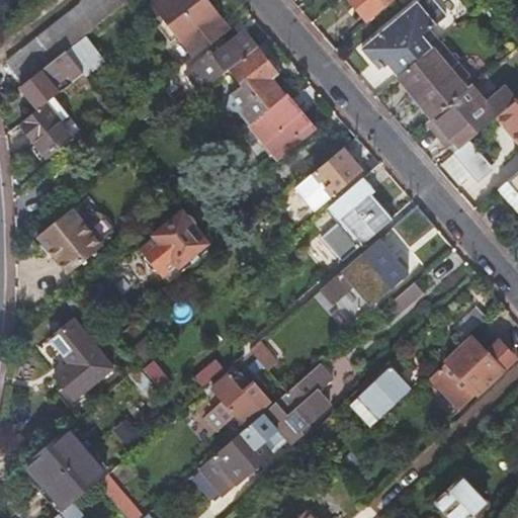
[(9,65),(25,84),(66,52),(117,10),(130,0),(85,0),(82,3),(83,6),(9,65)]
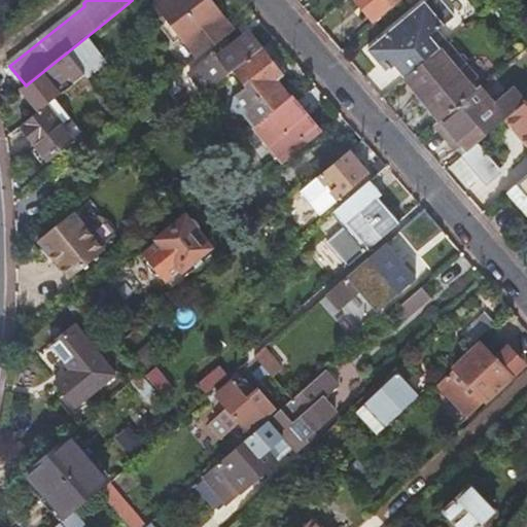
[(199,58),(235,30),(210,0),(194,0),(184,7),(181,2),(165,15),(169,20),(180,34),(199,58)]
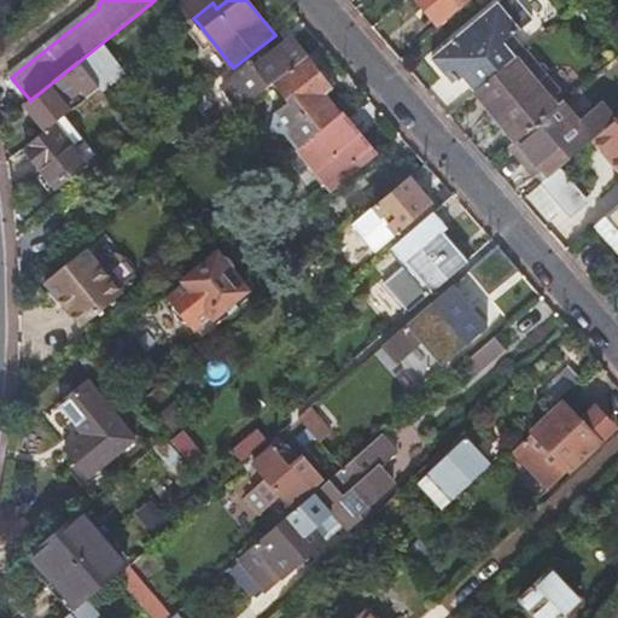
[(462,76),(474,89),(477,88),(523,48),(512,34),(531,17),(516,0),(497,0),(431,57),(445,74),(450,70),(458,80),(462,76)]
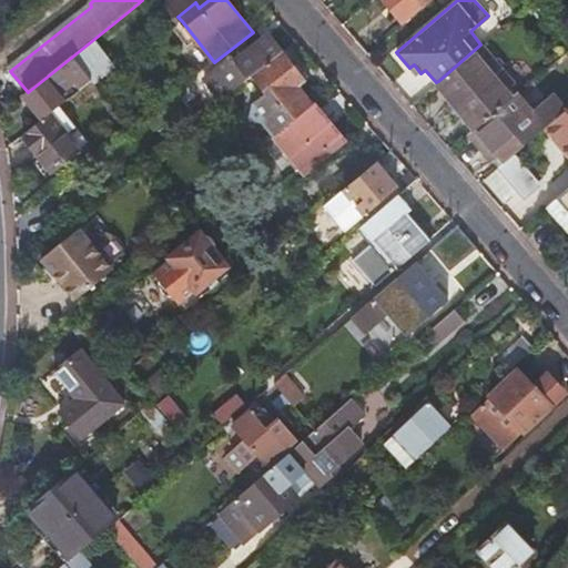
[(396,0),(409,14),(423,2),(425,0),(396,0)]
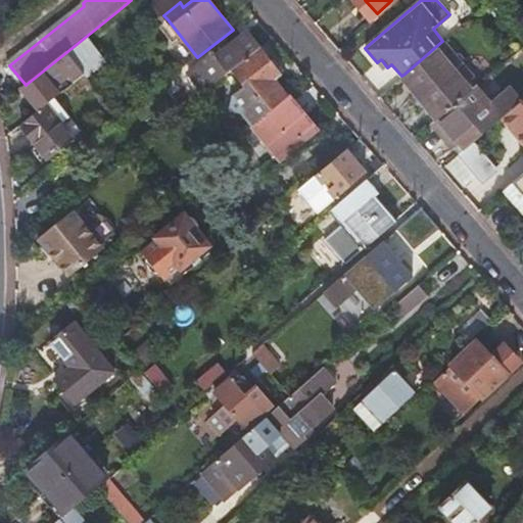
[(119,10),(66,52),(67,54),(89,38),(104,57),(108,62),(140,37),(119,10)]
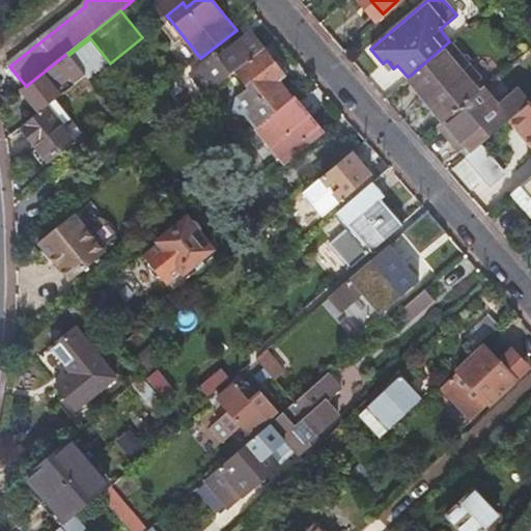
[(236,71),(263,49),(251,32),(232,48),(228,43),(192,73),(207,92),(232,74),(236,71)]
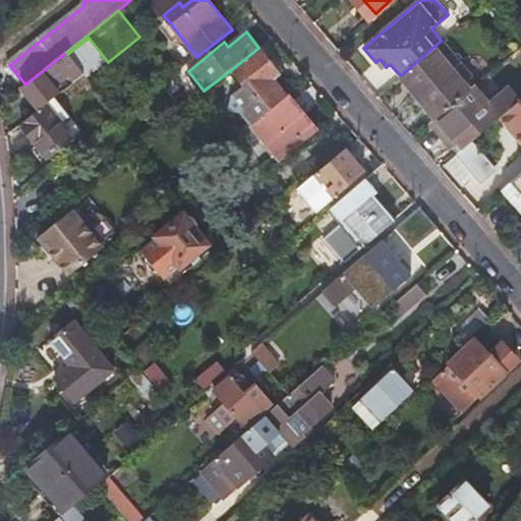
[(89,38),(67,54),(82,73),(104,57),(89,38)]
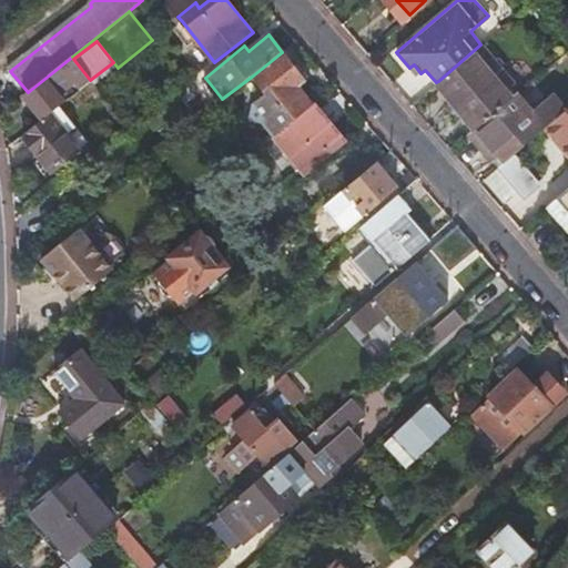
[(503,67),(483,43),(480,44),(438,81),(457,104),(503,67)]
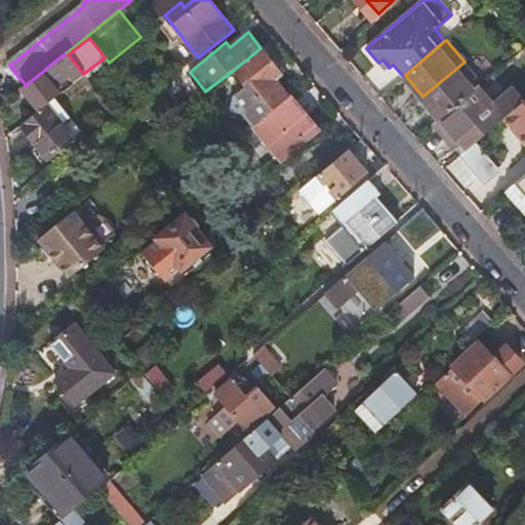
[(282,74),(260,48),(234,70),(255,95),(275,80),(282,74)]
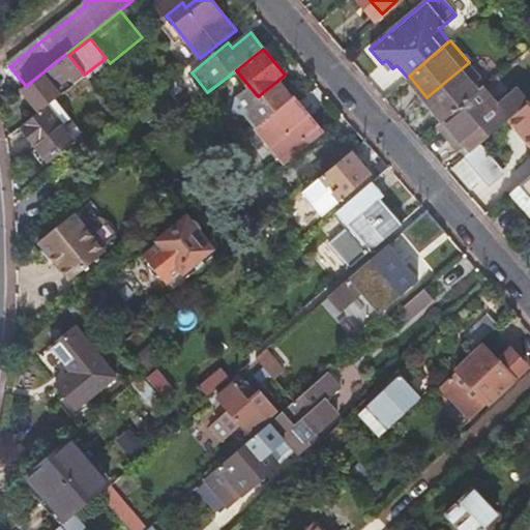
[(26,86),(22,89),(40,113),(47,108),(61,96),(55,88),(69,78),(76,85),(86,77),(84,75),(68,55),(67,53),(26,86)]
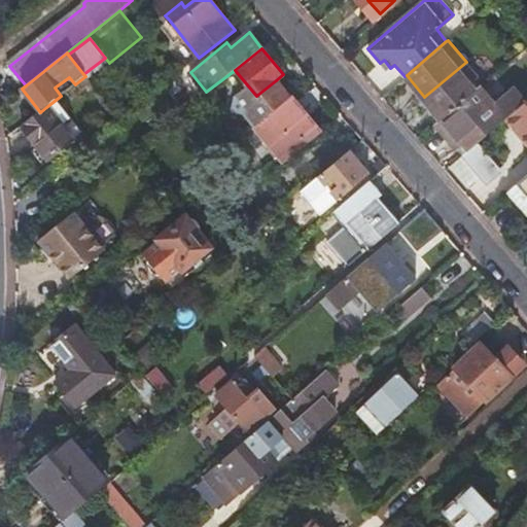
[(485,83),(466,62),(424,97),(423,98),(441,119),(480,88),(485,83)]
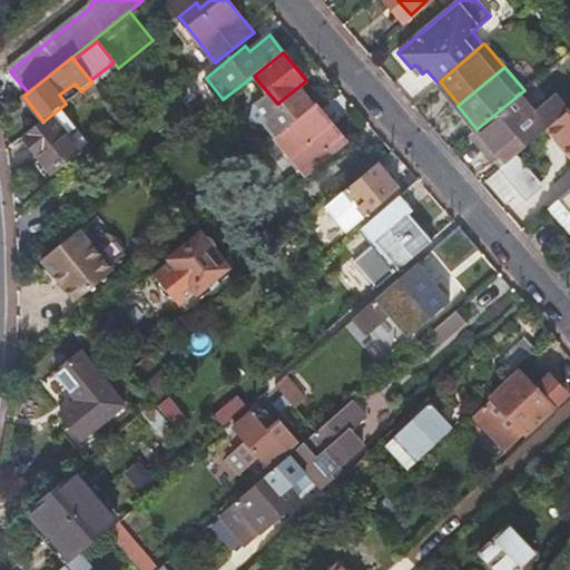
[(308,100),(298,87),(277,104),(272,108),(282,121),(308,100)]
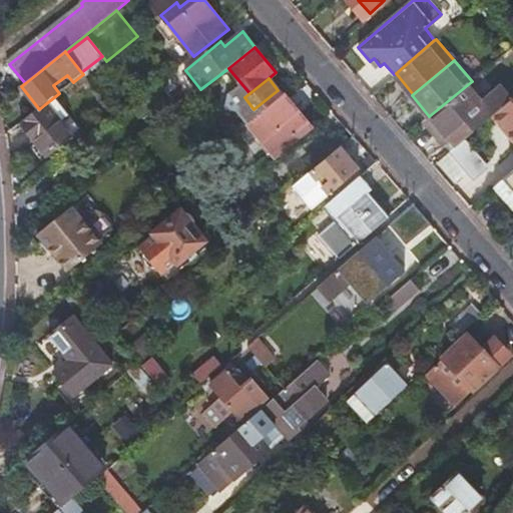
[(429,116),(418,125),(439,149),(445,144),(451,150),(465,139),(493,116),(467,85),(429,116)]
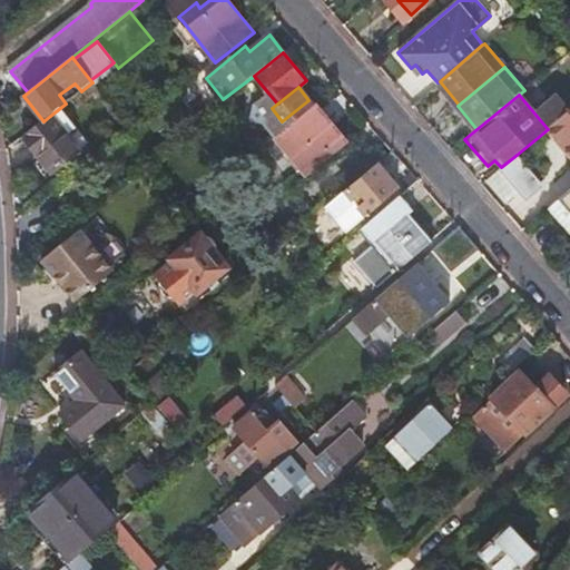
[(347,143),(315,104),(276,136),(307,175),(347,143)]
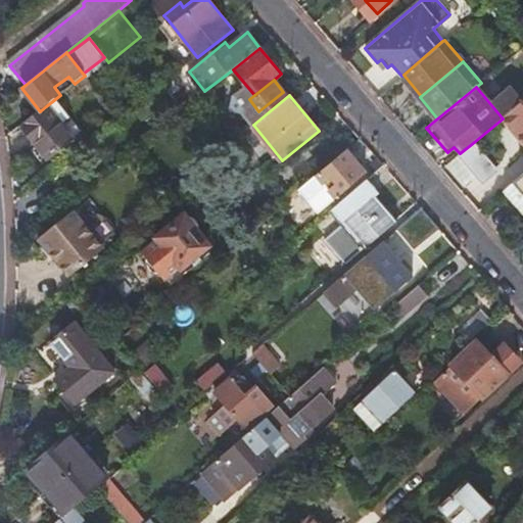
[(522,103),(507,117),(522,136),(522,103)]
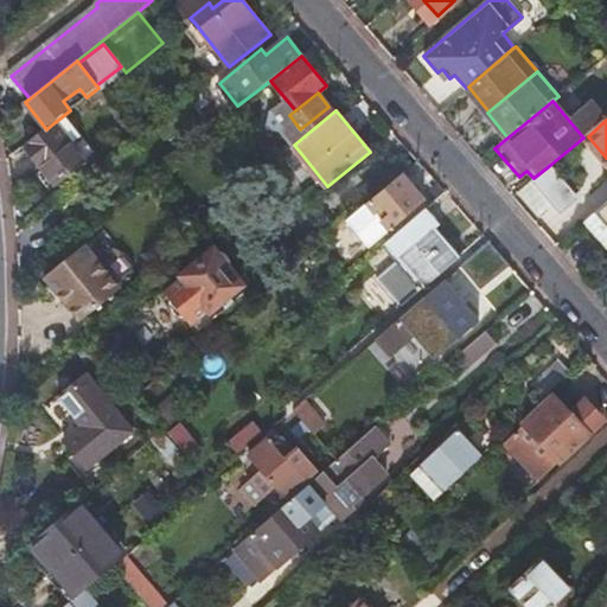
[(46,129),(26,145),(55,183),(83,160),(53,123),(46,129)]
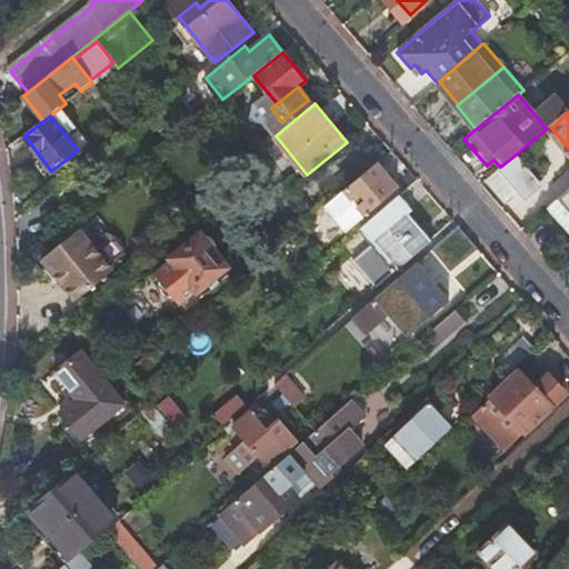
[(500,167),(497,170),(522,199),(530,199),(540,191),(540,183),(516,155),(500,167)]
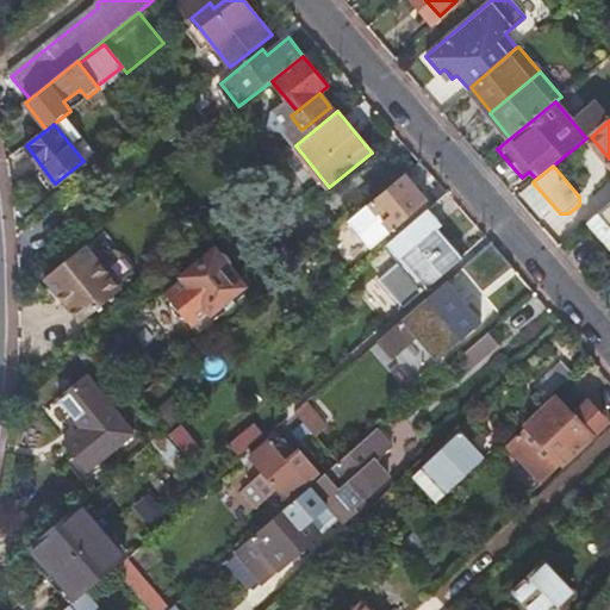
[(425,201),(403,175),(369,204),(391,230),(425,201)]
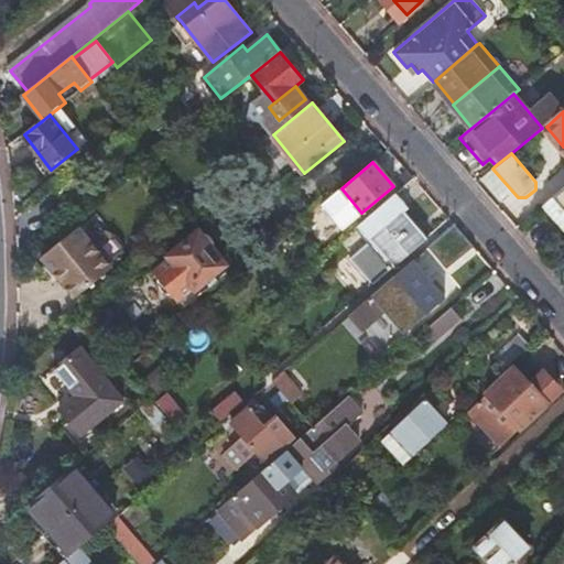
[(563,187),(543,206),(563,228),(563,187)]
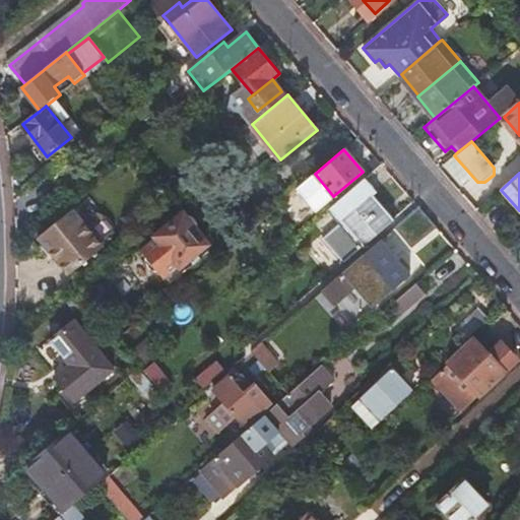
[(378,192),(366,177),(328,209),(362,248),(395,219),(374,196),(378,192)]
